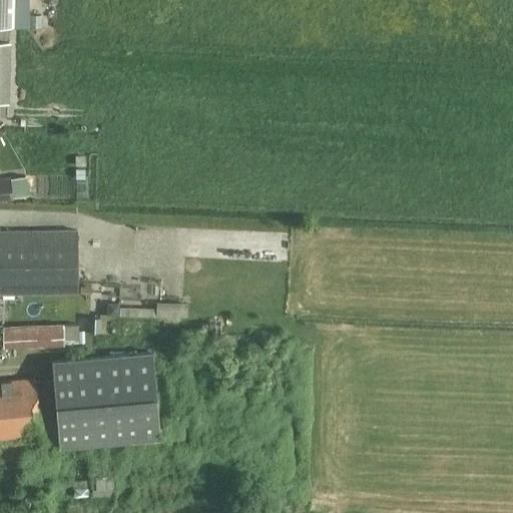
[(19,0),(0,0),(0,28),(19,29),(19,0)]
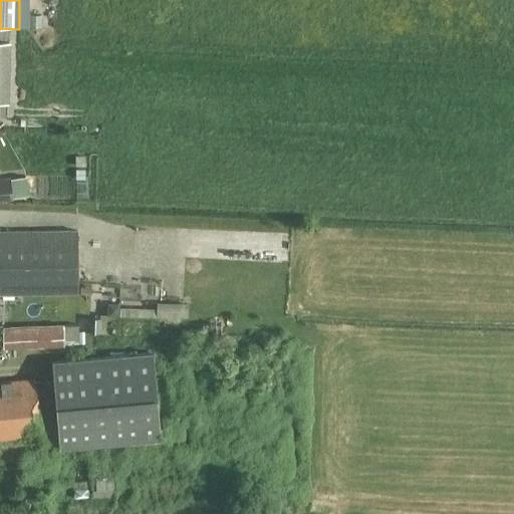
[(0,103),(7,104),(9,43),(0,43),(0,103)]
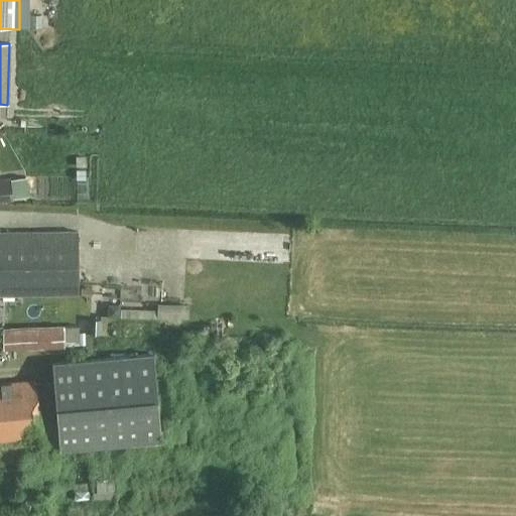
[(10,178),(0,179),(0,200),(12,199),(10,178)]
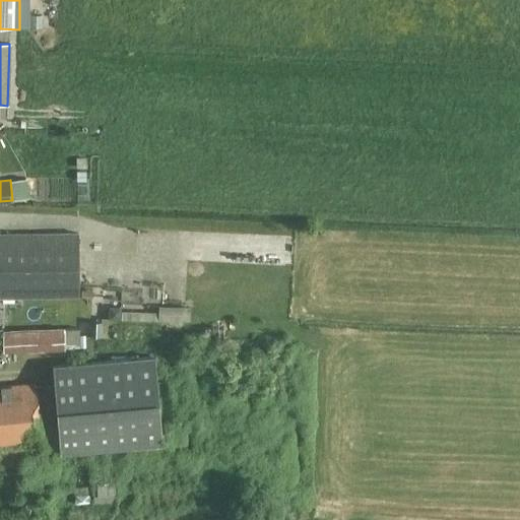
[(0,298),(79,297),(77,233),(0,234),(0,298)]
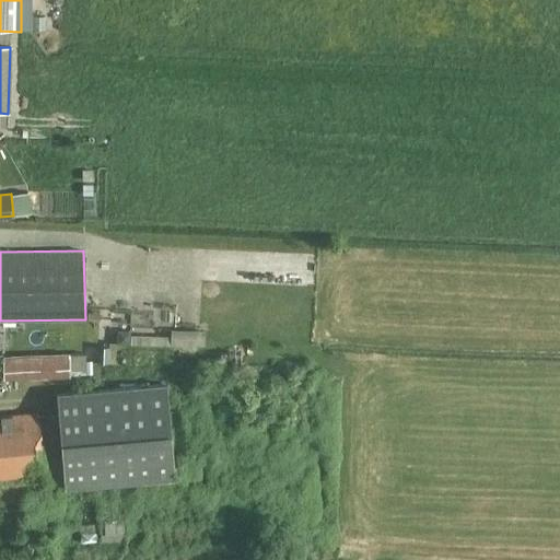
[(0,398),(7,398),(7,388),(4,388),(3,380),(70,377),(69,354),(0,357),(0,398)]
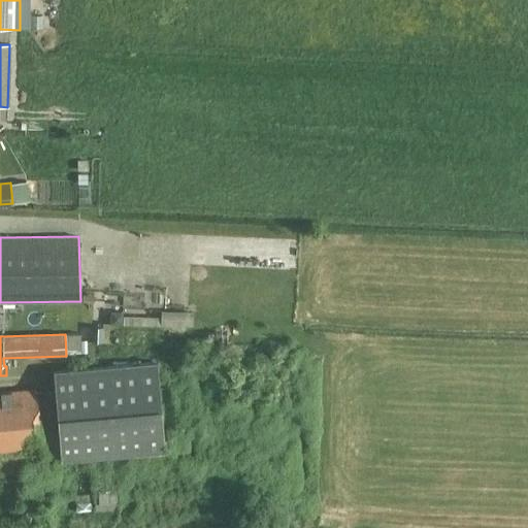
[(0,451),(41,447),(41,452),(60,451),(61,459),(165,450),(157,362),(53,371),(55,388),(0,392),(0,451)]
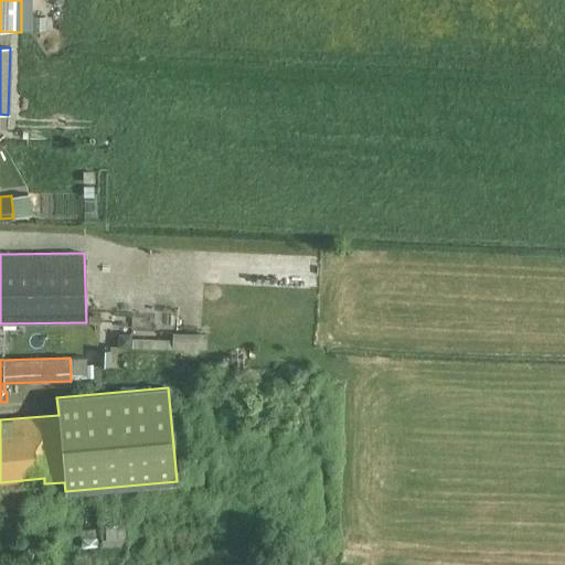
[(97,502),(102,543),(127,542),(124,500),(97,502)]
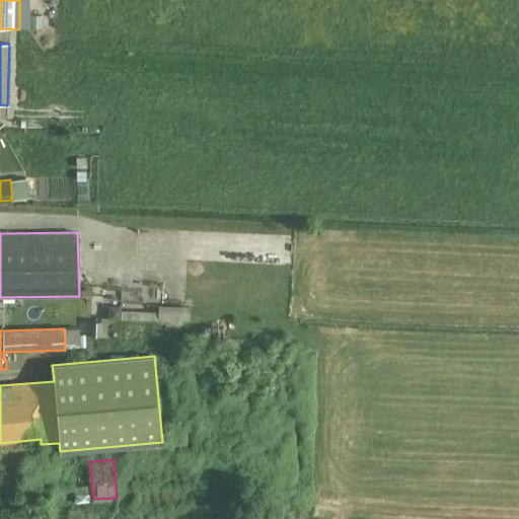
[(74,487),(75,494),(74,494),(75,502),(89,501),(88,493),(87,485),(74,487)]
